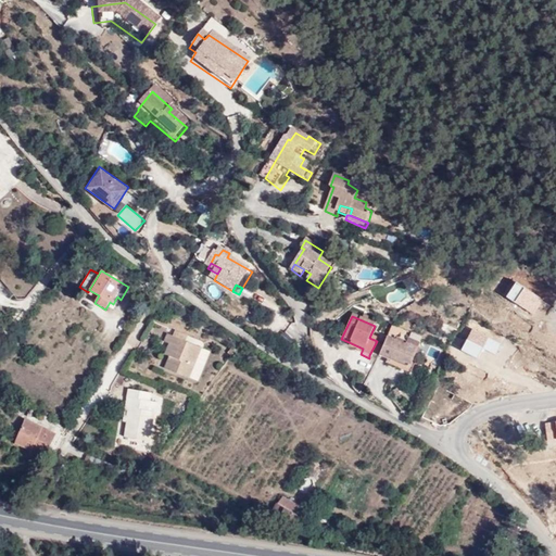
[(187,341),(190,335),(176,329),(174,336),(187,341)]
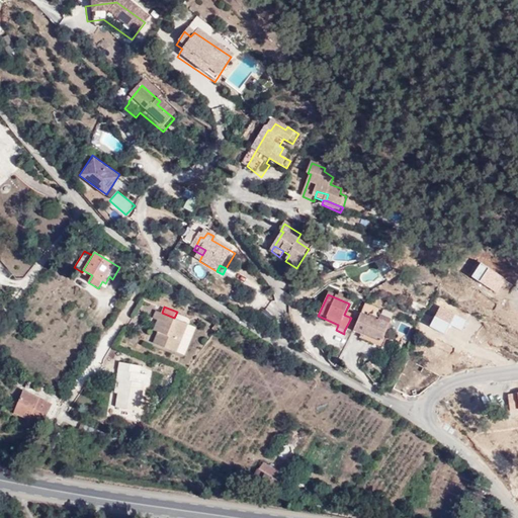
[(154,319),(159,320),(170,325),(166,335),(159,333),(155,343),(177,352),(188,324),(174,318),(162,313),(157,311),(154,319)]
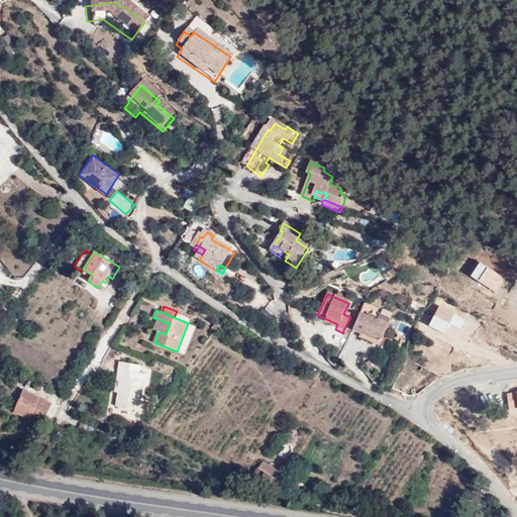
[(494,324),(485,315),(477,323),(486,333),(494,324)]
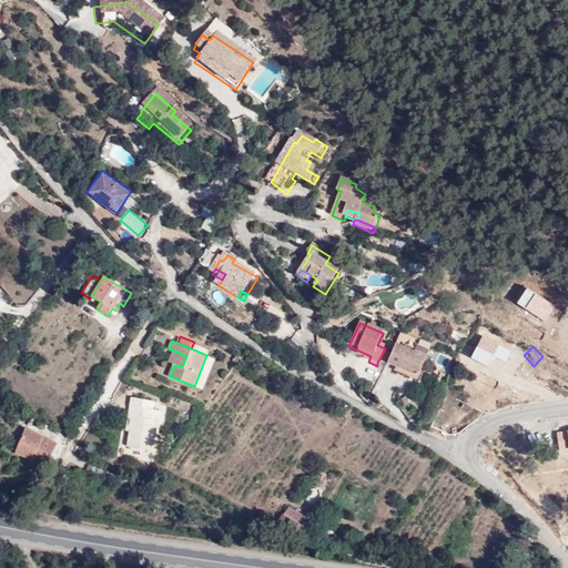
[(394,347),(392,352),(384,366),(394,371),(416,381),(425,361),(413,356),(413,355),(394,347)]
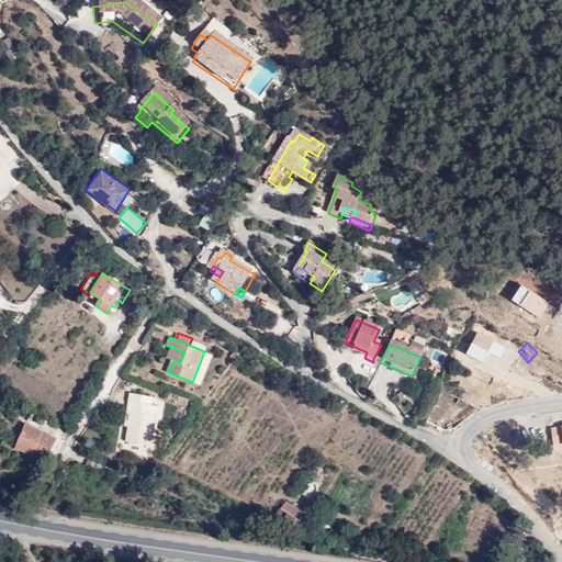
[(388,348),(381,345),(373,359),(380,362),(388,348)]
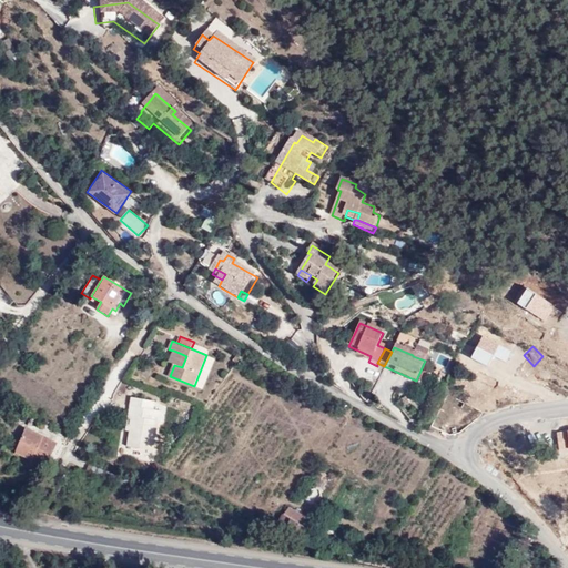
[(371,356),(356,350),(354,355),(368,362),(371,356)]
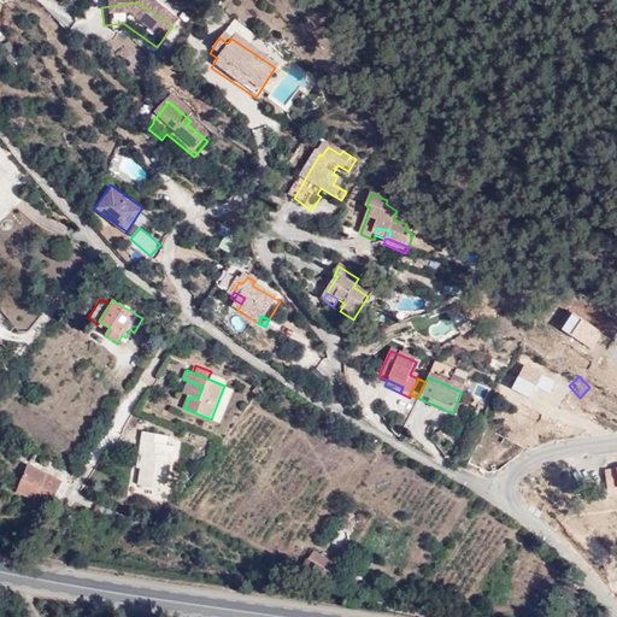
[(450,380),(448,386),(448,387),(462,392),(464,386),(450,380)]
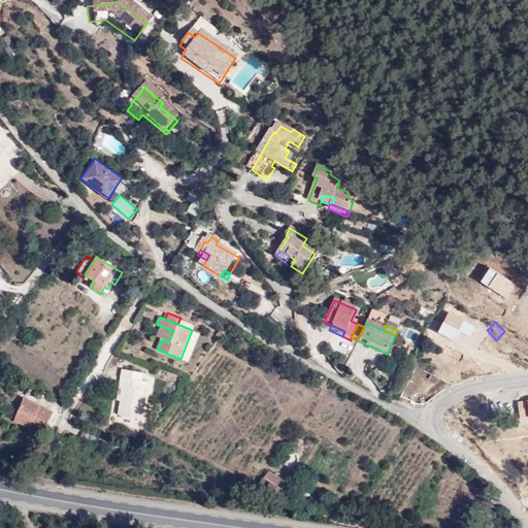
[(162,326),(157,337),(169,341),(173,331),(162,326)]
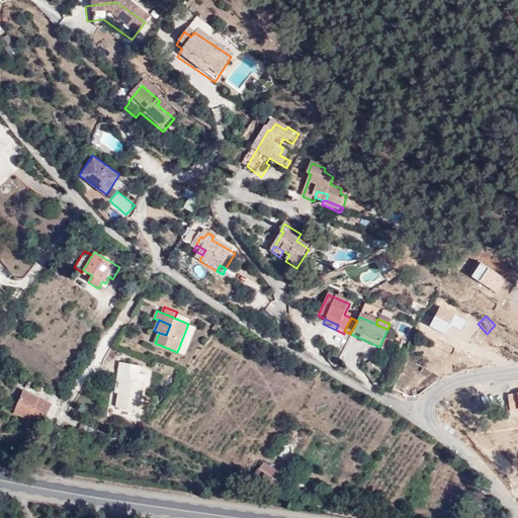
[(395,332),(404,337),(411,327),(401,322),(395,332)]
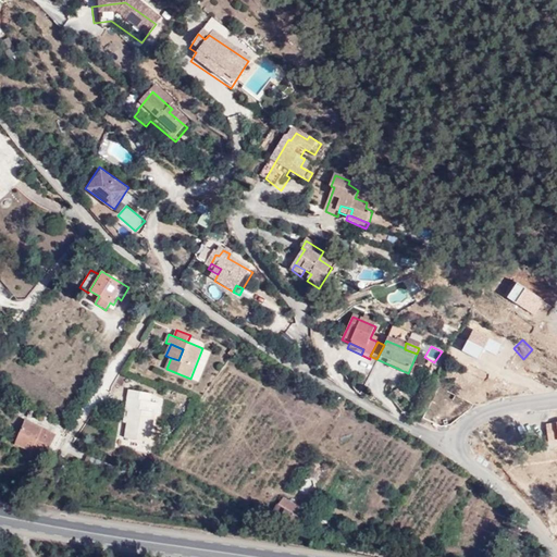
[(408,373),(386,363),(383,369),(408,380),(410,374),(408,373)]
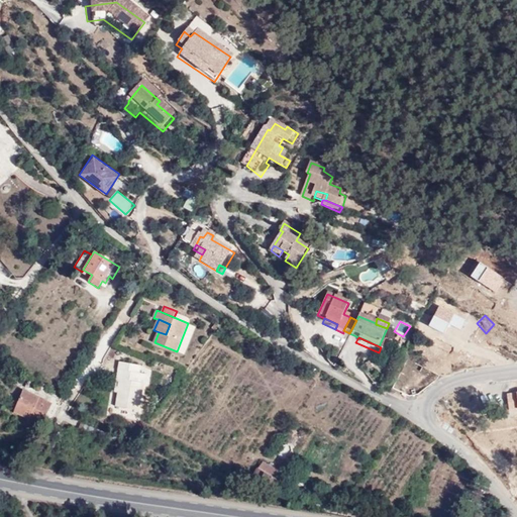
[(140,373),(141,364),(126,362),(124,371),(140,373)]
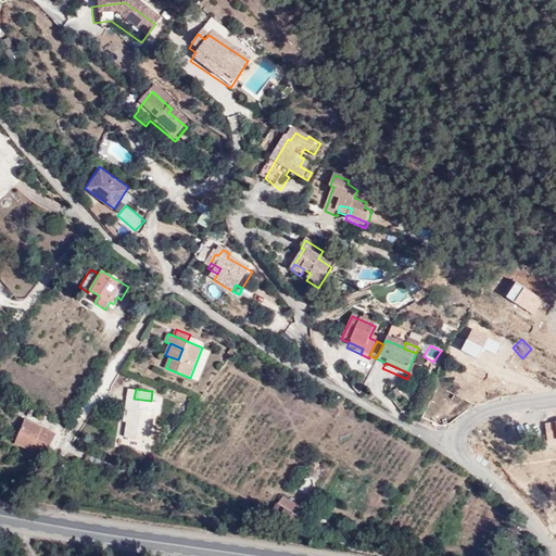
[(128,422),(126,437),(151,440),(155,413),(158,413),(160,402),(151,401),(134,399),(127,397),(126,408),(130,408),(128,422)]
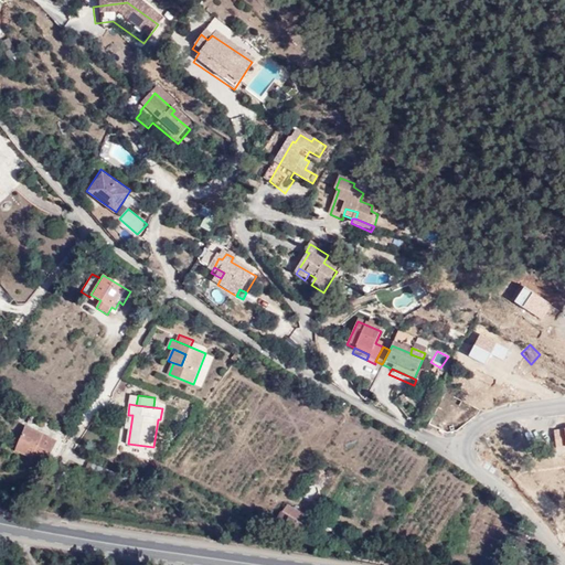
[(44,465),(57,441),(27,425),(18,449),(34,458),(33,460),(44,465)]
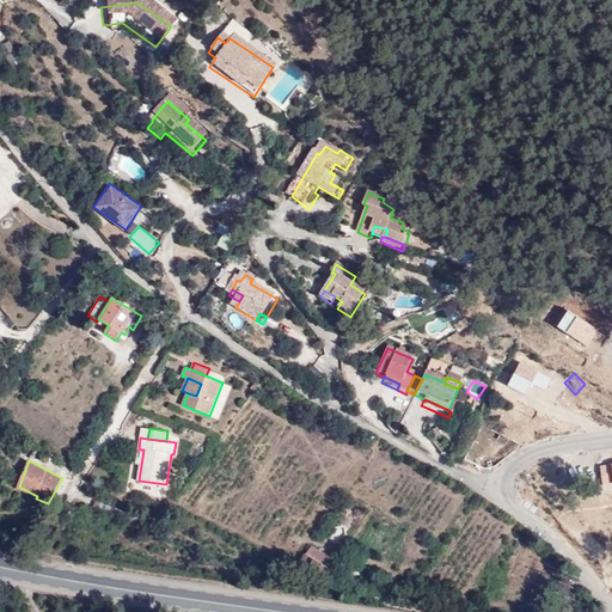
[(336,525),(328,537),(336,544),(346,531),(336,525)]
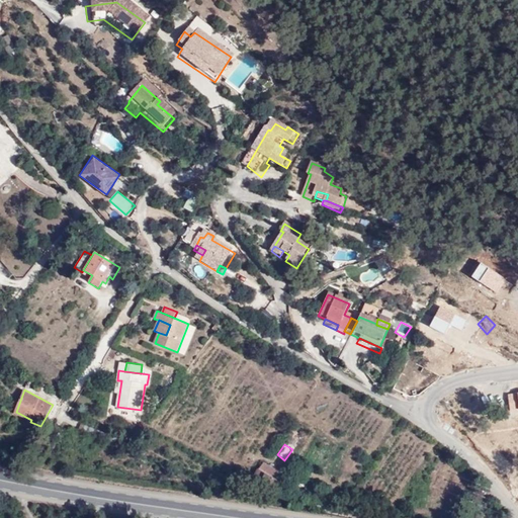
[(279,480),(275,477),(279,470),(264,462),(259,468),(252,481),(259,485),(258,487),(270,494),(275,487),(279,480)]
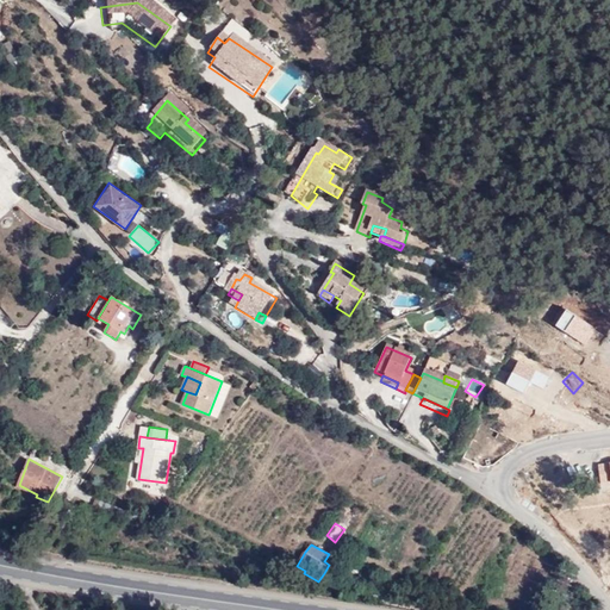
[(342,554),(338,560),(361,573),(366,568),(342,554)]
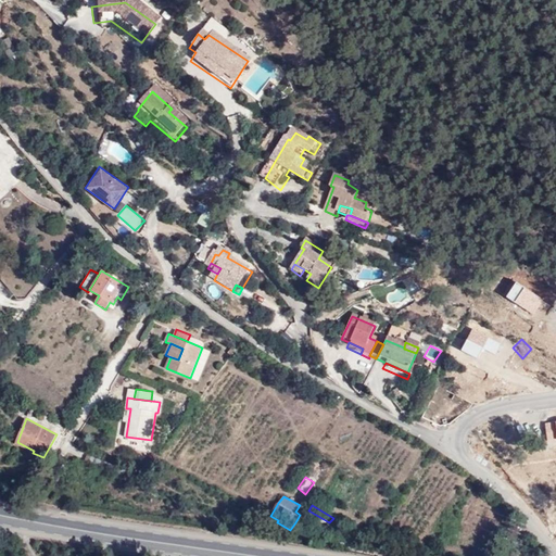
[(295,522),(302,526),(306,518),(300,515),(295,522)]
